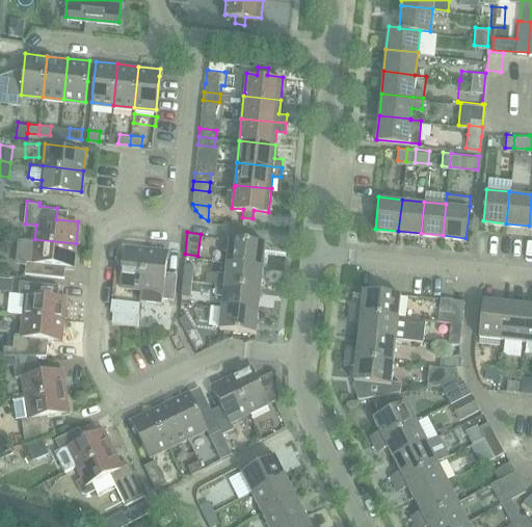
[(263,263),(265,240),(222,236),(221,248),(228,249),(227,260),(263,263)]
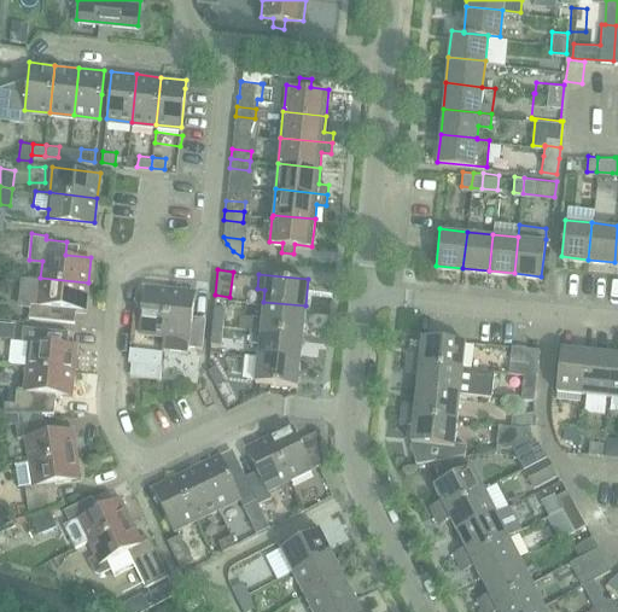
[(85,308),(88,283),(40,278),(40,279),(22,277),(18,304),(29,306),(28,315),(58,318),(60,304),(85,308)]
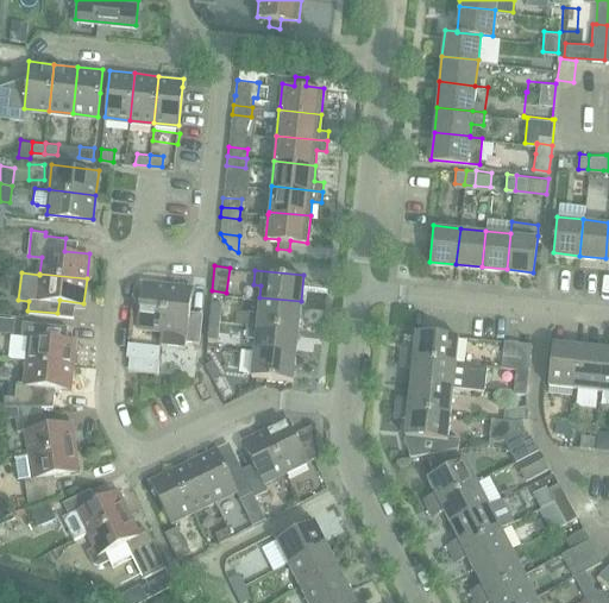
[(137,326),(162,328),(168,282),(143,280),(137,326)]
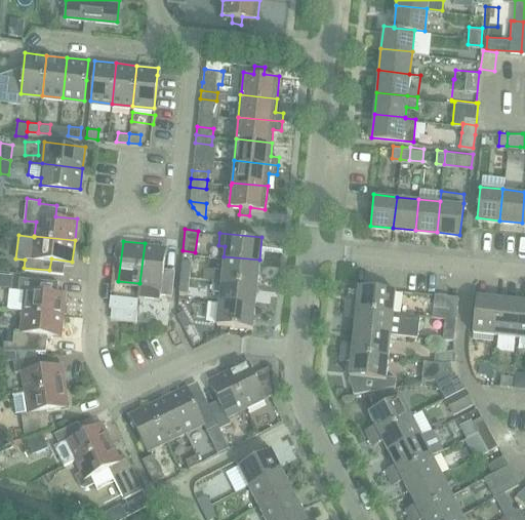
[(171,293),(174,268),(163,267),(165,245),(145,243),(139,283),(138,294),(159,296),(159,292),(171,293)]
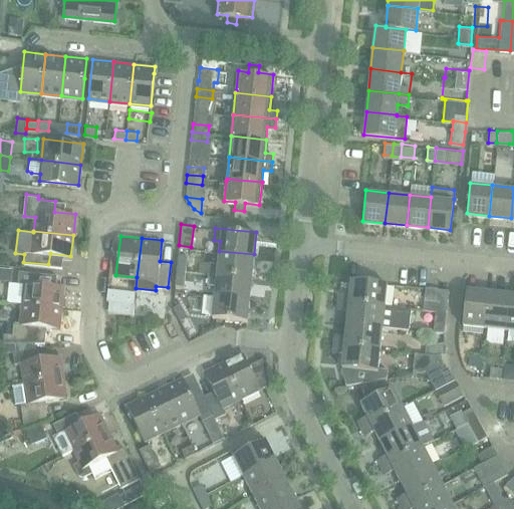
[(198,270),(251,276),(254,254),(219,251),(218,262),(199,260),(198,270)]
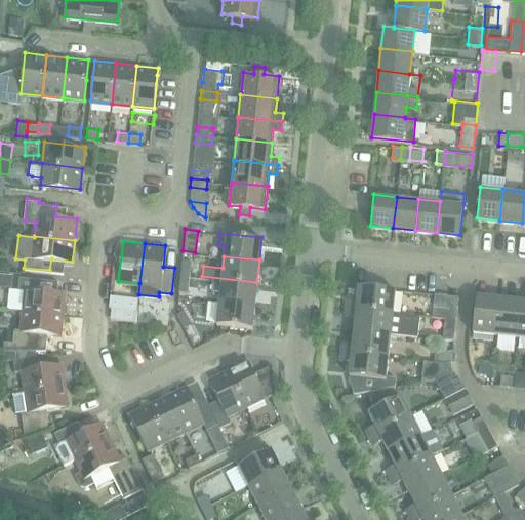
[(180,274),(189,275),(191,258),(182,257),(180,274)]
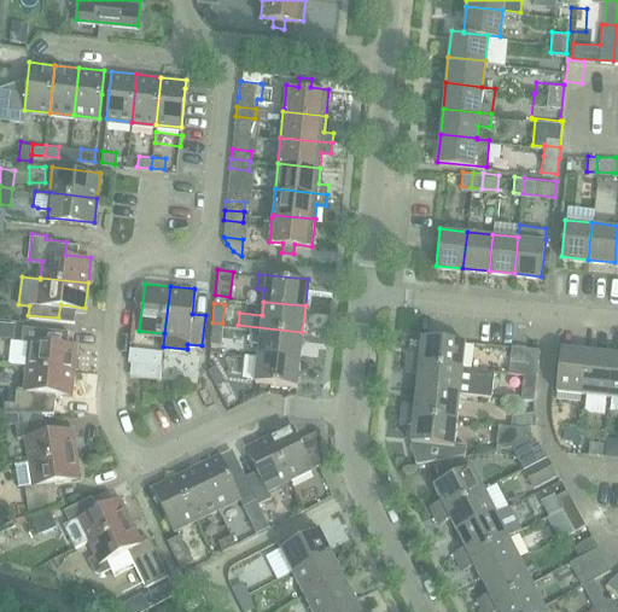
[(0,319),(0,334),(13,336),(15,320),(0,319)]
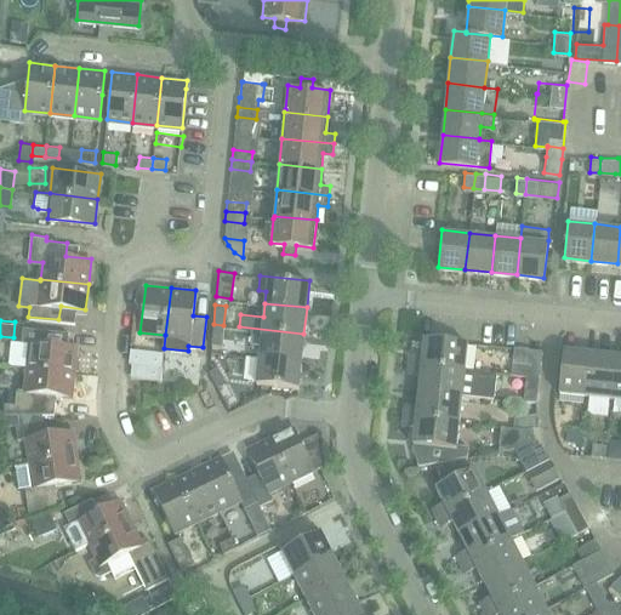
[(223,325),(214,324),(211,342),(221,343),(223,325)]
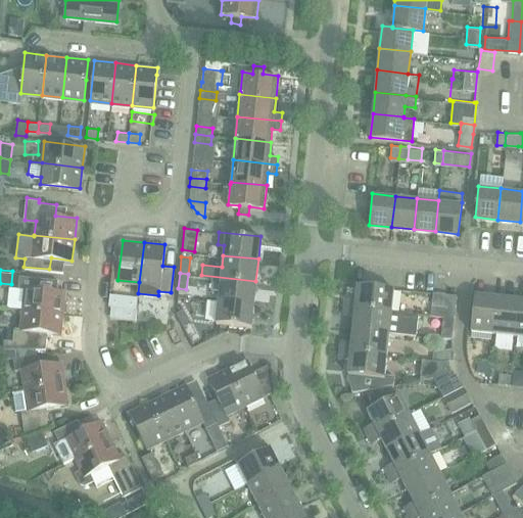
[(22,308),(62,312),(64,290),(56,289),(58,278),(19,274),(17,286),(25,287),(22,308)]
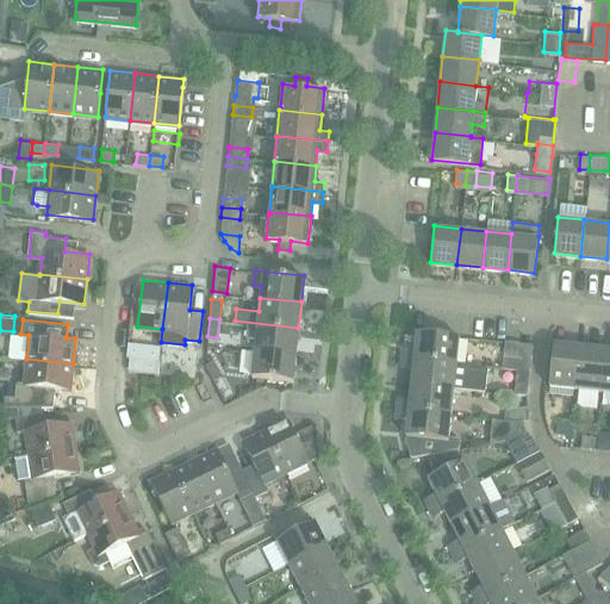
[(296,353),(298,328),(235,321),(235,322),(247,323),(246,336),(256,337),(255,349),(296,353)]
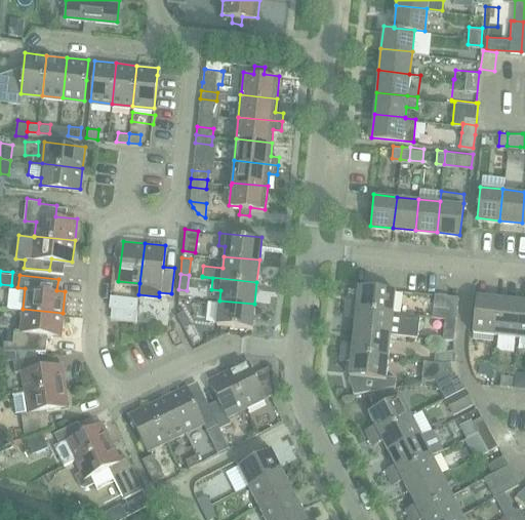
[(393,311),(393,309),(395,288),(359,284),(357,298),(347,297),(346,306),(393,311)]
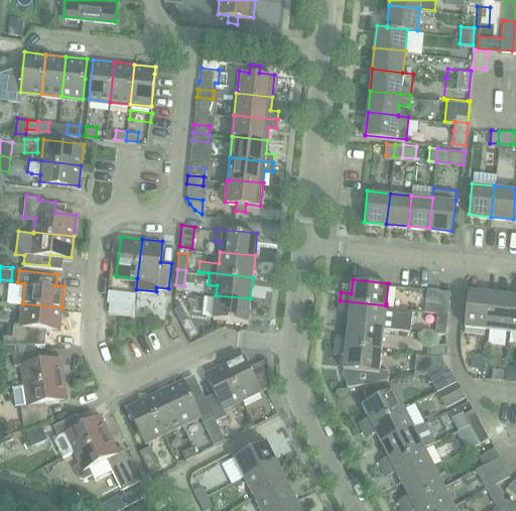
[(427,287),(424,309),(437,311),(447,312),(450,290),(439,289),(427,287)]
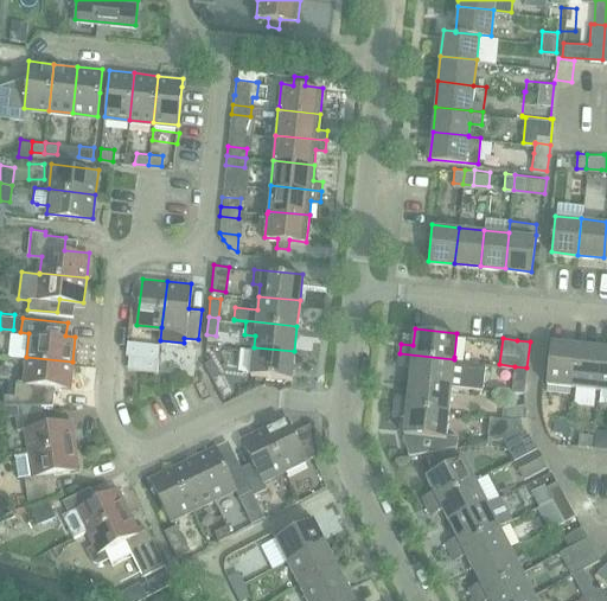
[(570,398),(572,384),(573,385),(576,343),(550,340),(547,382),(561,384),(560,397),(570,398)]
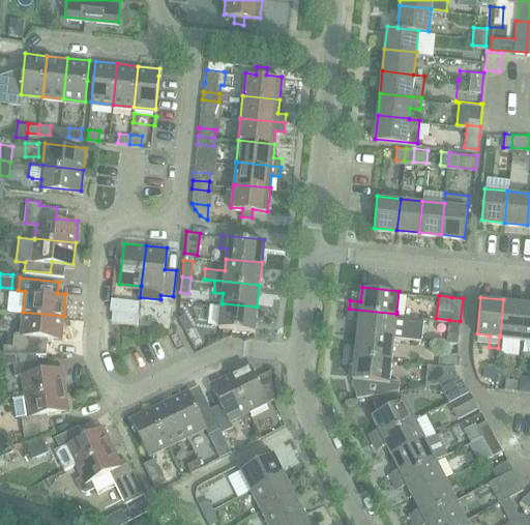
[(500,337),(522,339),(526,301),(503,299),(500,337)]
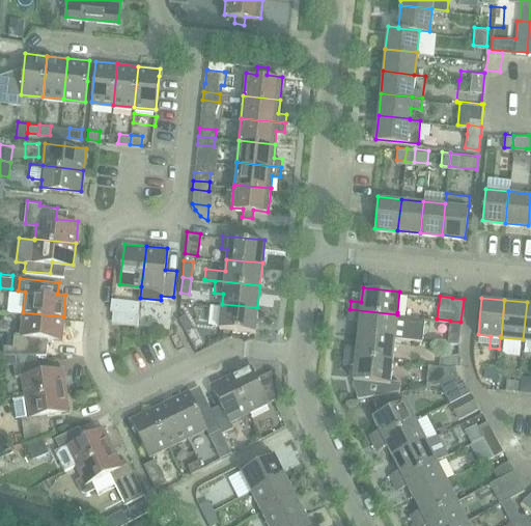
[(213,323),(219,324),(219,327),(255,330),(257,307),(222,304),(210,303),(208,319),(213,323)]
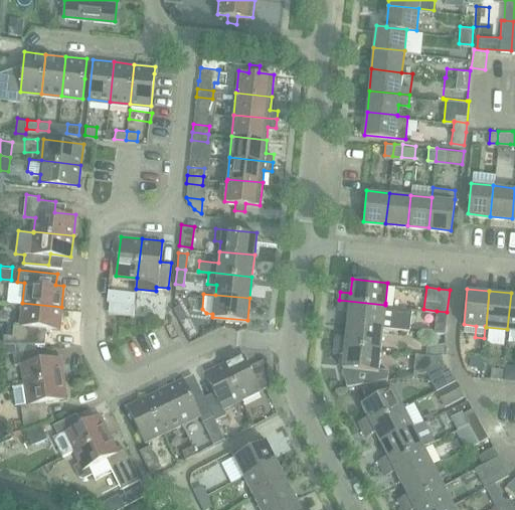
[(108,311),(133,314),(135,302),(109,300),(108,311)]
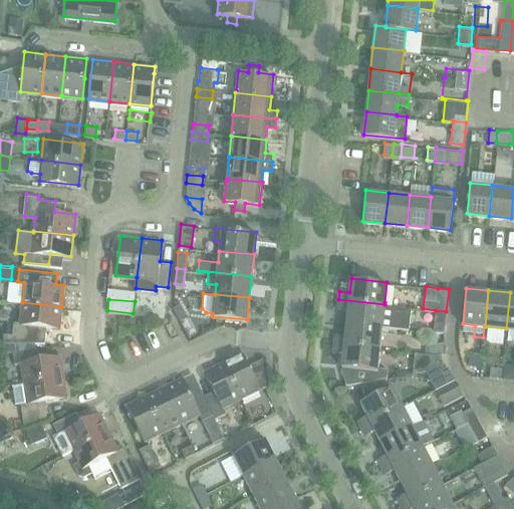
[(346,322),(381,325),(384,304),(338,299),(337,307),(348,308),(346,322)]
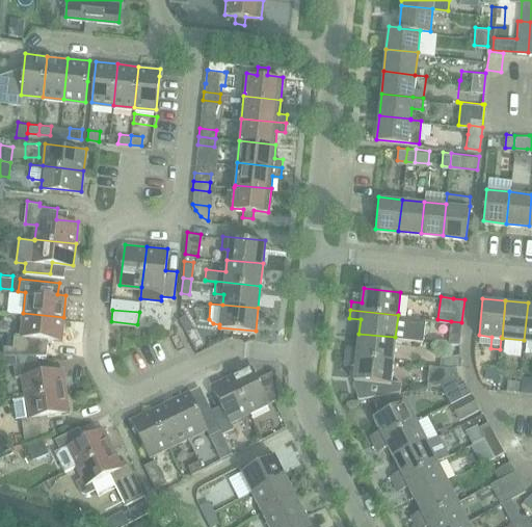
[(61,339),(63,317),(23,313),(21,334),(14,333),(14,335),(12,345),(4,344),(3,353),(16,353),(35,353),(47,353),(48,337),(61,339)]
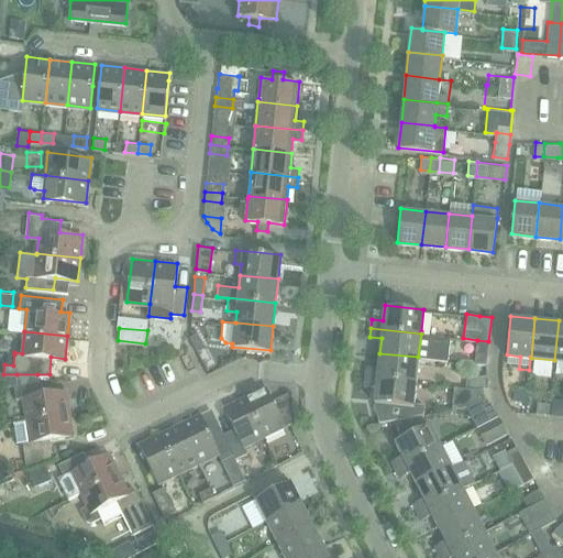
[(197,331),(189,335),(197,349),(205,345),(197,331)]
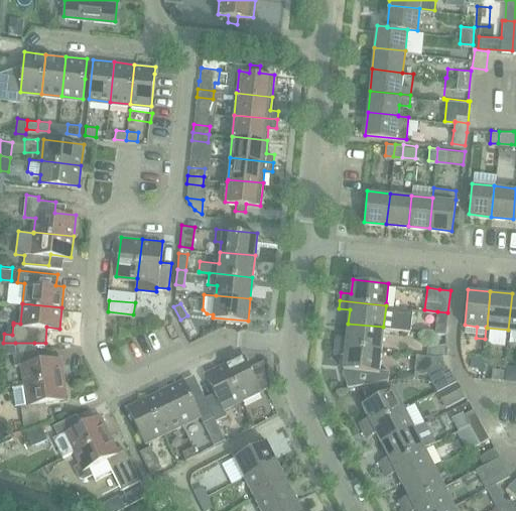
[(445,333),(446,324),(447,312),(437,311),(434,332),(445,333)]
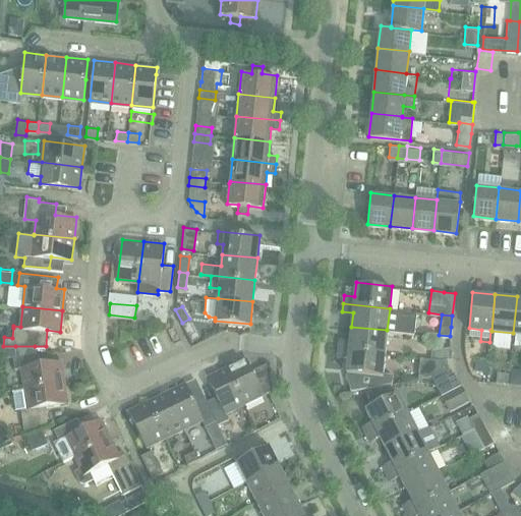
[(5,327),(4,337),(12,338),(13,328),(5,327)]
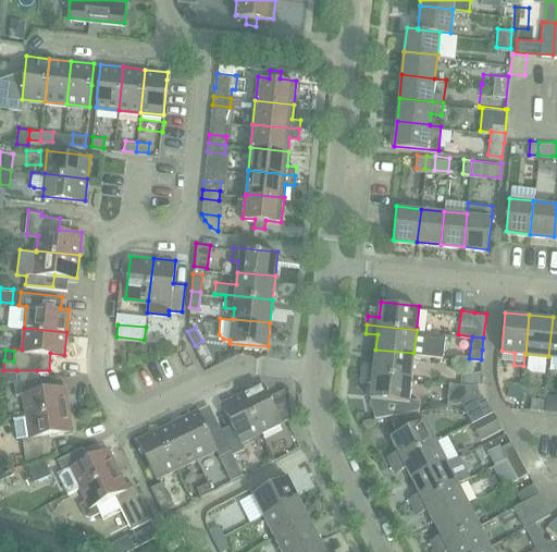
[(361,371),(411,377),(413,353),(375,350),(374,364),(362,363),(361,371)]
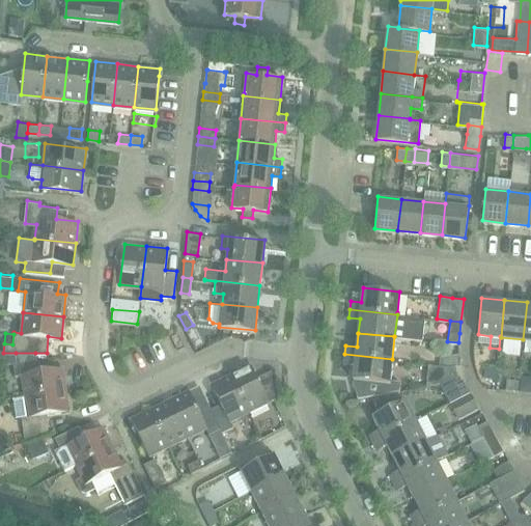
[(414,343),(413,354),(439,355),(440,344),(414,343)]
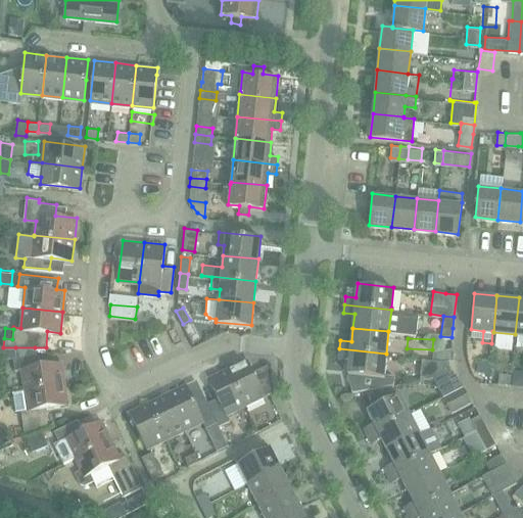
[(452,346),(441,348),(433,349),(432,359),(441,361),(448,360),(454,359),(452,346)]
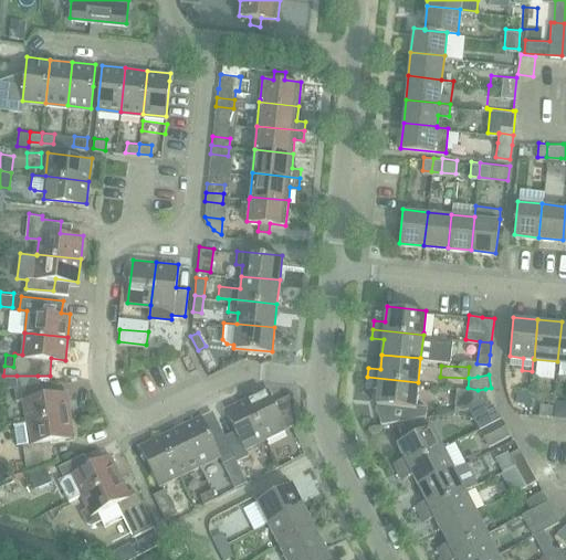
[(27,420),(70,413),(66,390),(43,393),(41,381),(38,382),(38,376),(17,376),(18,384),(13,386),(16,399),(23,398),(27,420)]
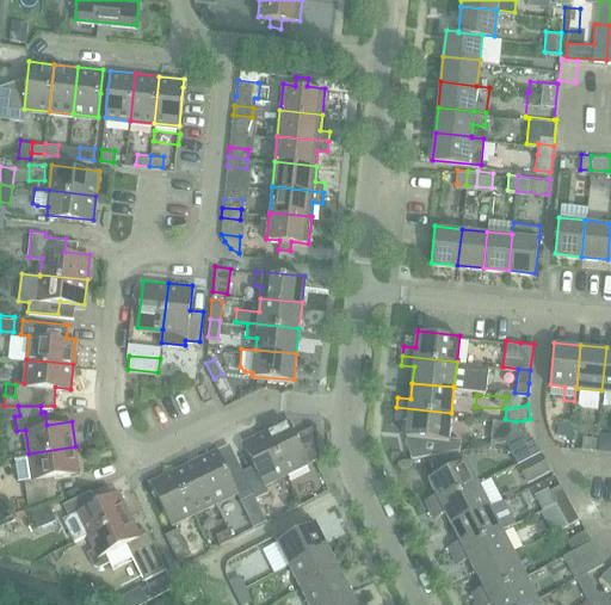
[(451,413),(396,407),(395,417),(408,419),(406,434),(407,434),(412,456),(460,448),(461,437),(448,436),(450,415),(451,413)]
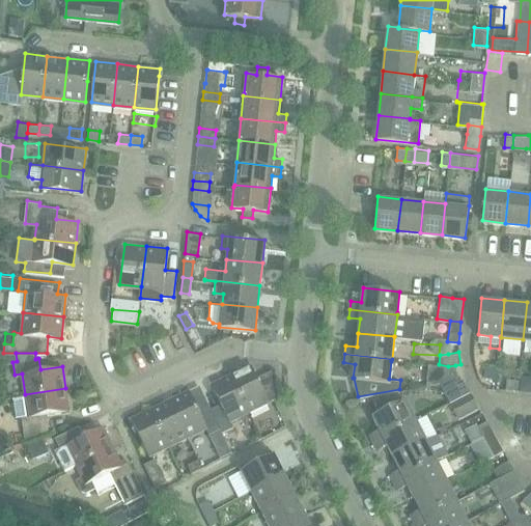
[(250,363),(231,374),(249,410),(275,397),(271,368),(256,376),(250,363)]
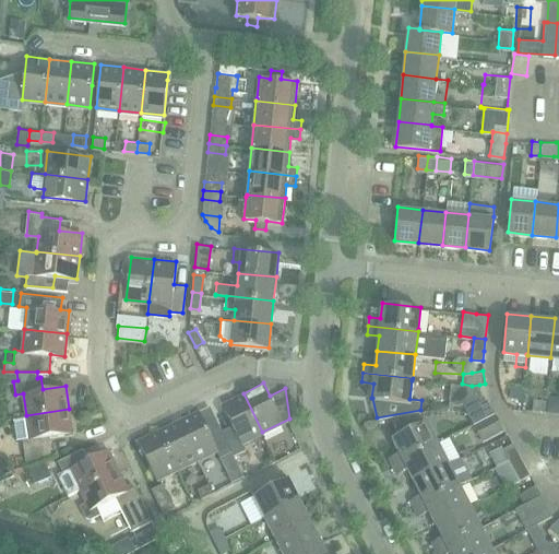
[(462,403),(483,399),(479,385),(472,386),(462,384),(451,382),(450,404),(462,403)]
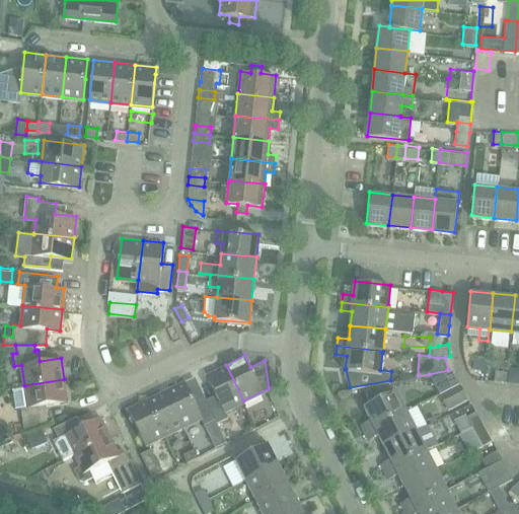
[(483,376),(484,368),(485,368),(486,358),(474,357),(473,367),(472,375),(483,376)]
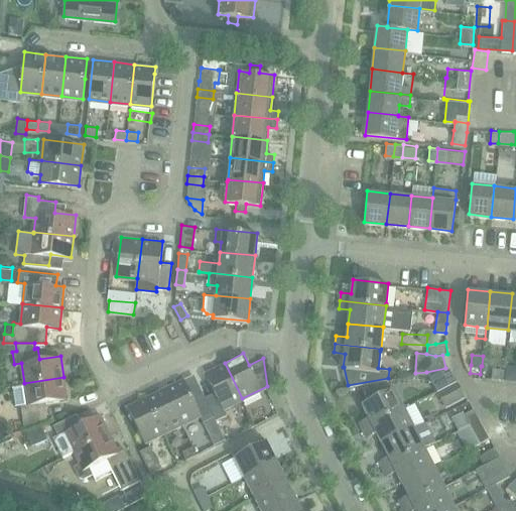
[(215,391),(205,395),(214,415),(216,418),(227,413),(224,407),(242,398),(225,363),(206,372),(215,391)]
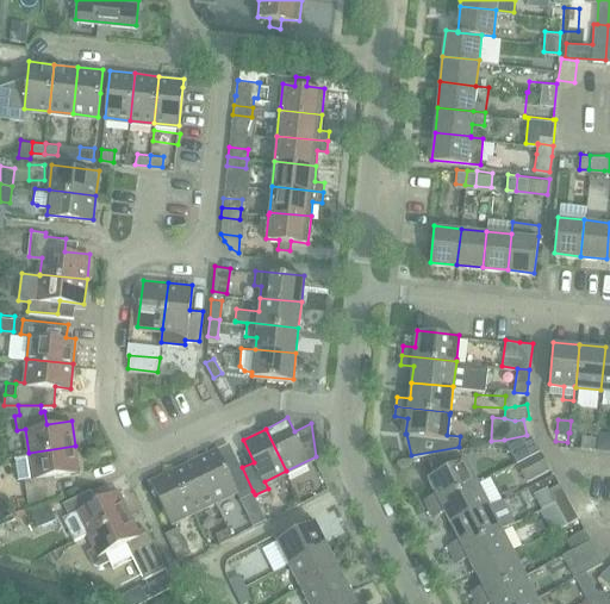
[(609,429),(599,429),(599,435),(596,435),(595,447),(609,448),(609,429)]
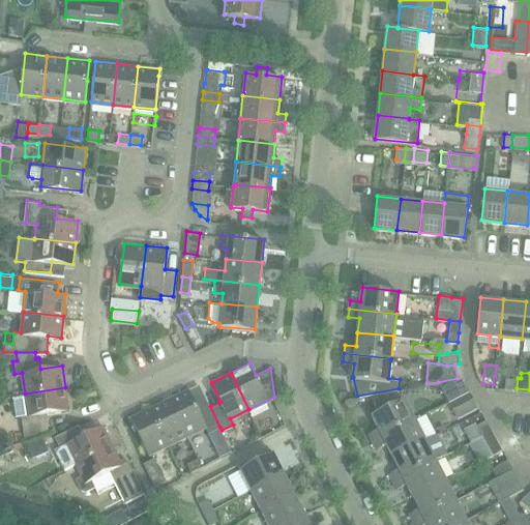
[(449,401),(469,390),(462,377),(458,378),(438,382),(449,401)]
